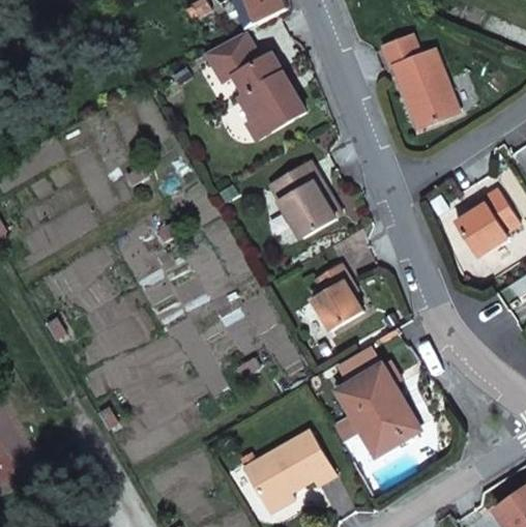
[(249,0),(258,21),(286,6),(283,0),(249,0)]
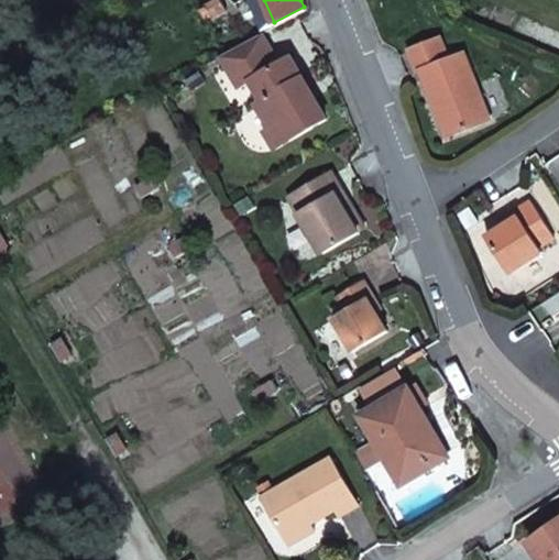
[(304,84),(287,53),(271,63),(256,33),(218,53),(234,86),(249,78),(258,97),(250,100),(264,124),(258,129),(269,149),(324,119),(310,95),(305,98),(298,86),(304,84)]
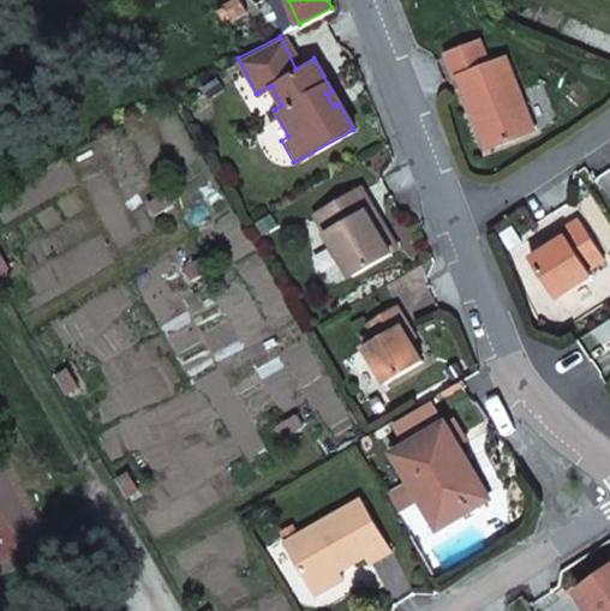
[(531,126),(503,55),(486,63),(476,37),(442,51),(453,76),(455,75),(471,112),(477,109),(491,142),(531,126)]
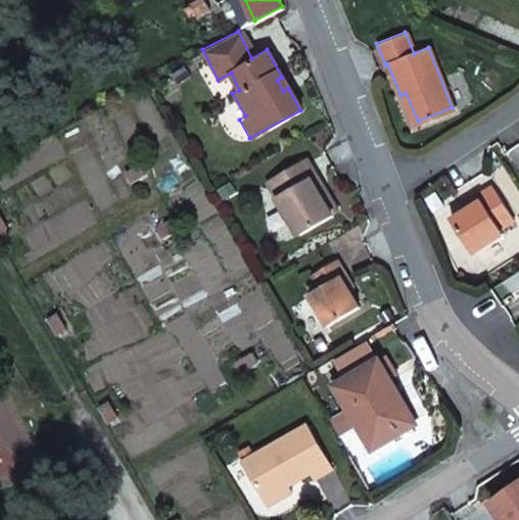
[(277,80),(283,91),(288,88),(282,78),(277,80)]
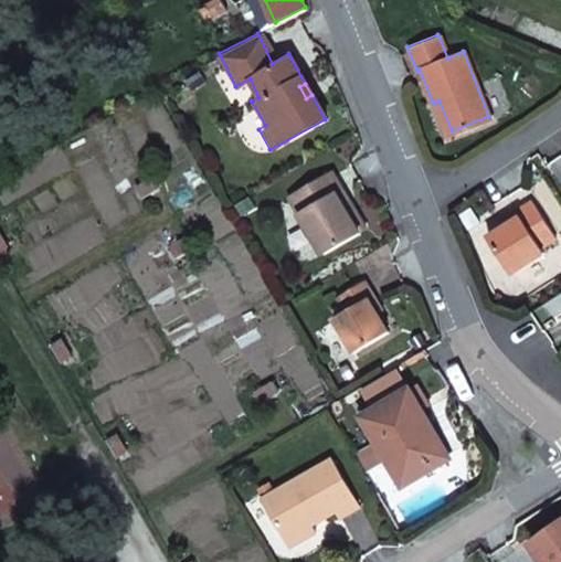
[(433,103),(445,134),(452,130),(438,101),(433,103)]
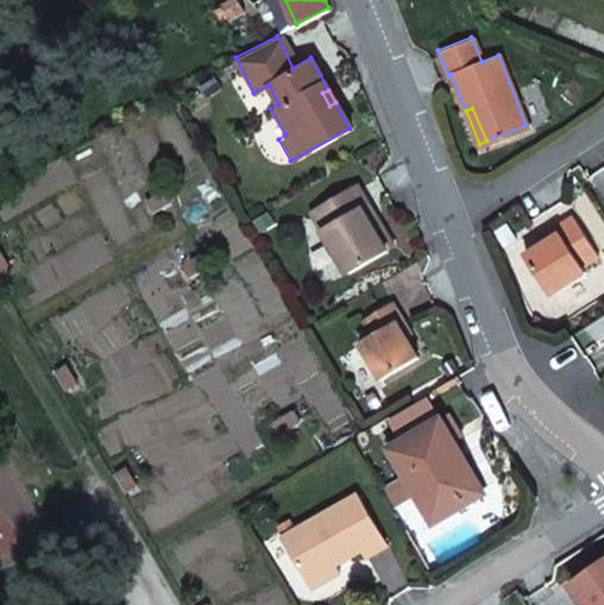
[(310,209),(345,270),(385,247),(362,207),(369,202),(358,183),(310,209)]
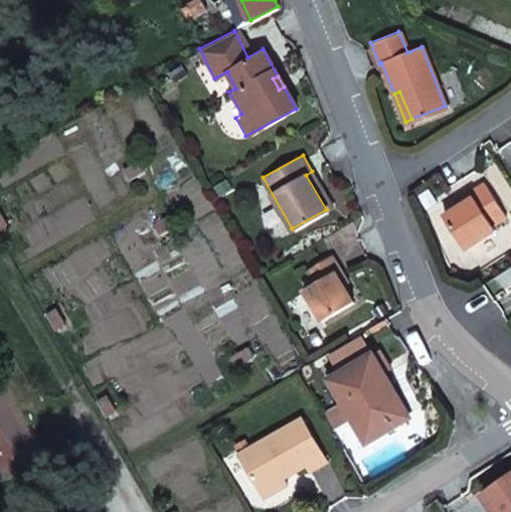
[(139,158),(124,167),(129,176),(144,167),(139,158)]
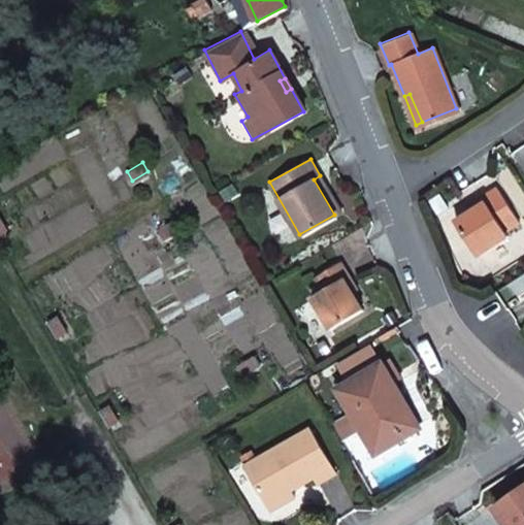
[(339,210),(320,175),(314,179),(334,215),(339,210)]
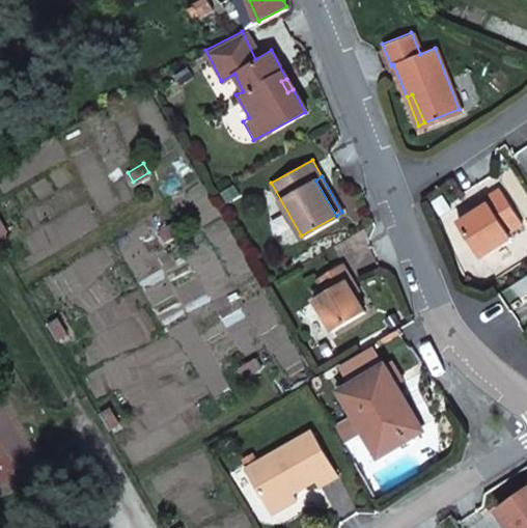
[(484,201),(471,211),(456,220),(478,254),(509,233),(507,228),(518,220),(497,187),(481,196),(484,201)]
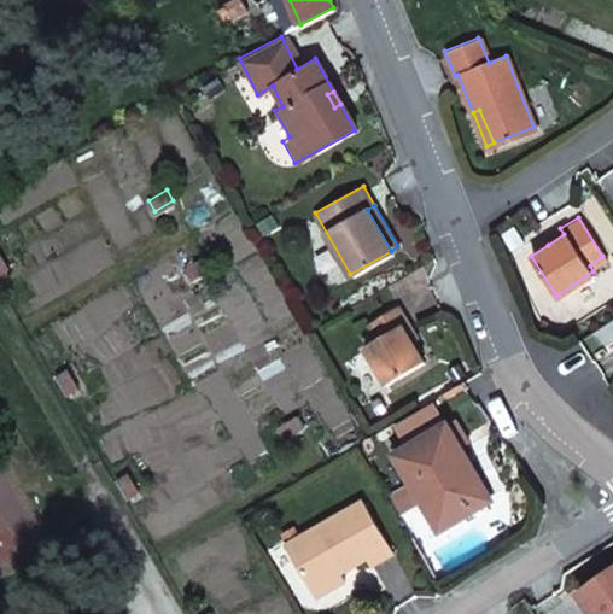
[(548,245),(564,234),(560,228),(543,239),(548,245)]
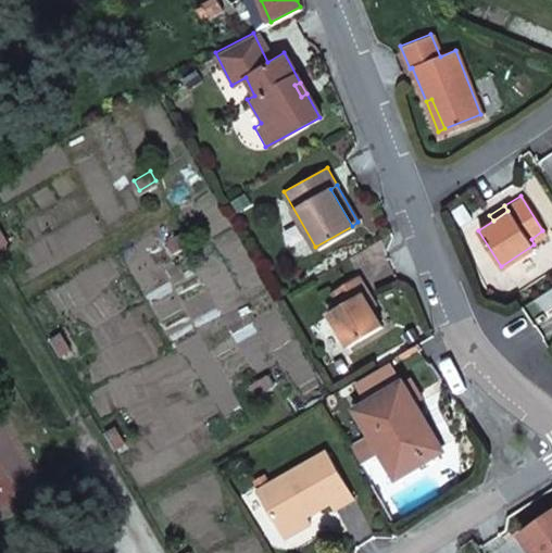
[(177,258),(195,248),(189,239),(172,249),(177,258)]
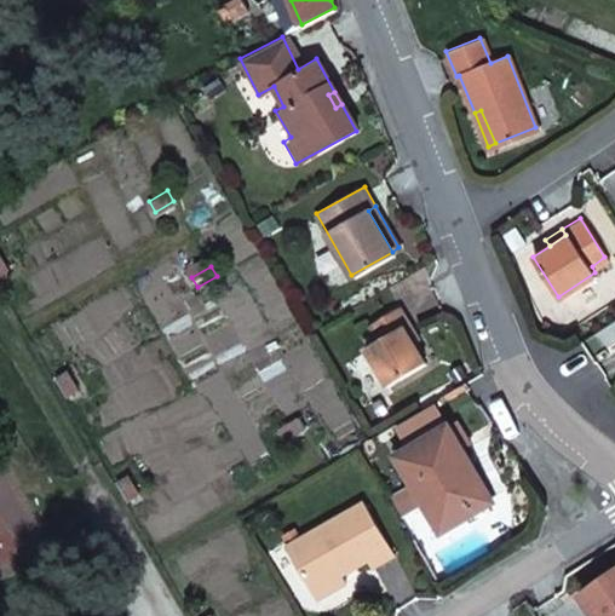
[(362,349),(384,386),(423,362),(411,341),(401,327),(406,324),(395,306),(367,323),(378,340),(362,349)]
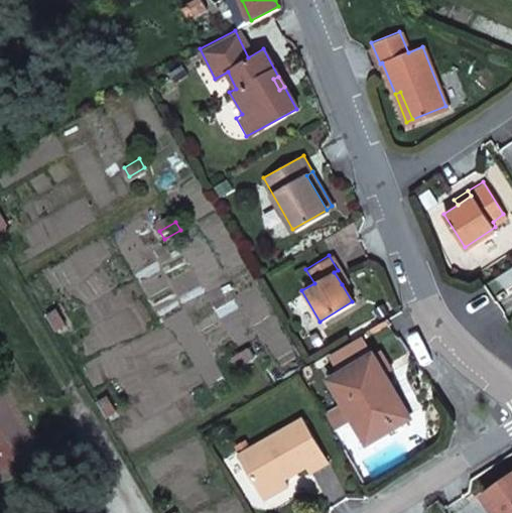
[(346,283),(338,270),(334,272),(342,284),(346,283)]
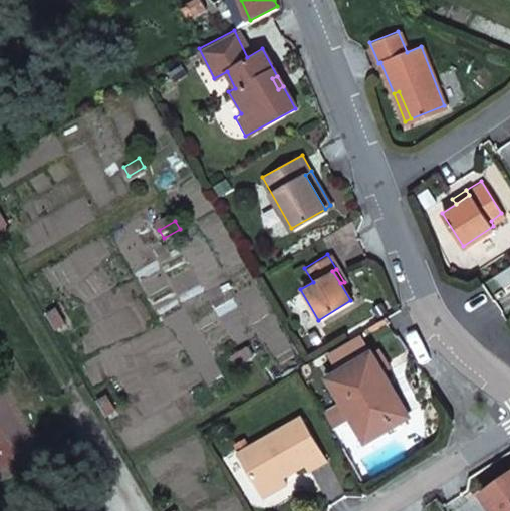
[(45,311),(54,326),(62,321),(53,306),(45,311)]
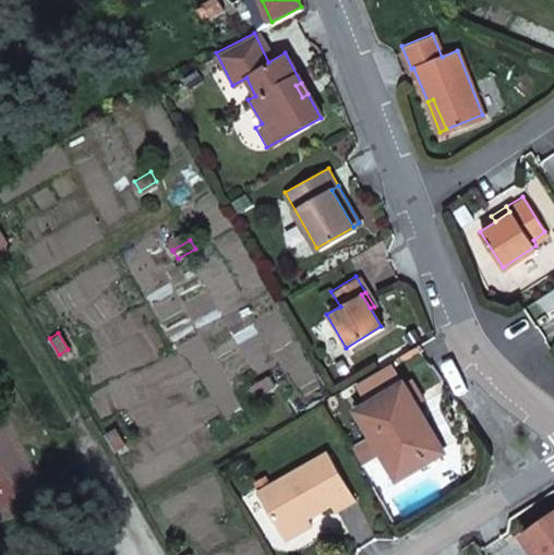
[(267,373),(250,382),(256,391),(273,382),(267,373)]
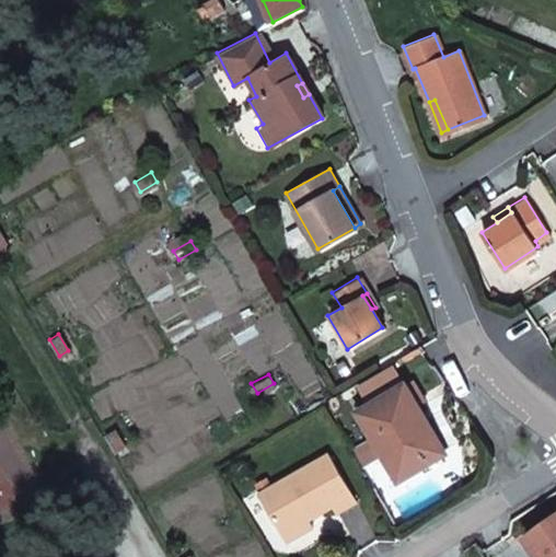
[(356,409),(397,477),(419,463),(416,457),(442,442),(404,380),(356,409)]
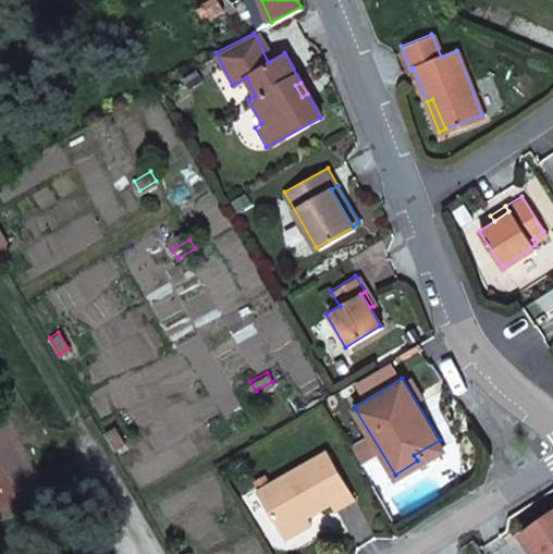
[(115,425),(125,442),(135,436),(125,419),(115,425)]
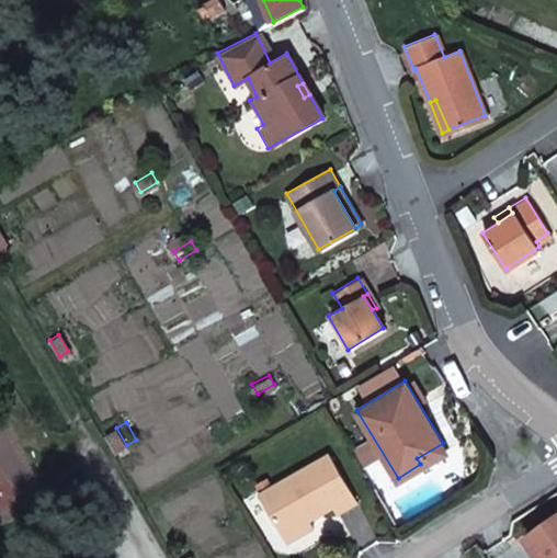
[(224,439),(234,433),(228,424),(218,430),(224,439)]
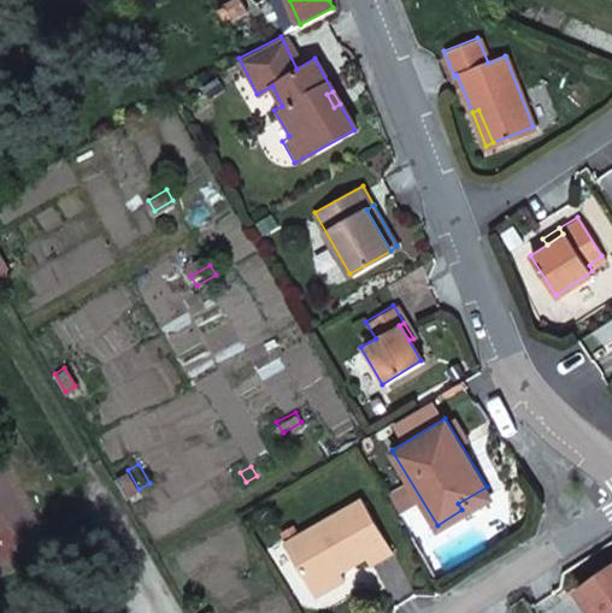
[(462,510),(490,493),(487,487),(458,504),(462,510)]
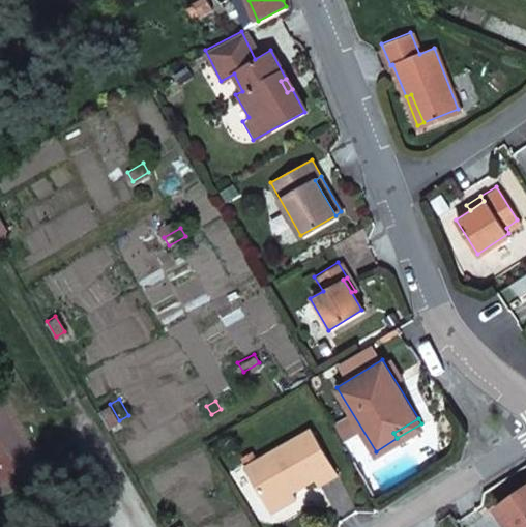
[(288,490),(313,475),(316,481),(334,471),(310,429),(243,466),(264,503),(288,490)]
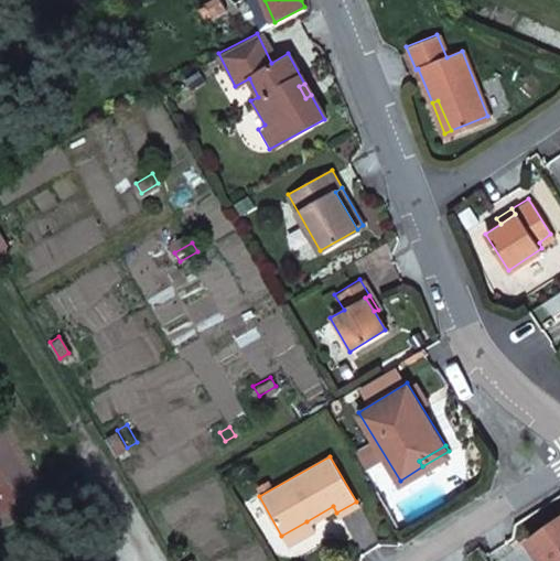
[(559,560),(559,517),(528,539),(542,560),(559,560)]
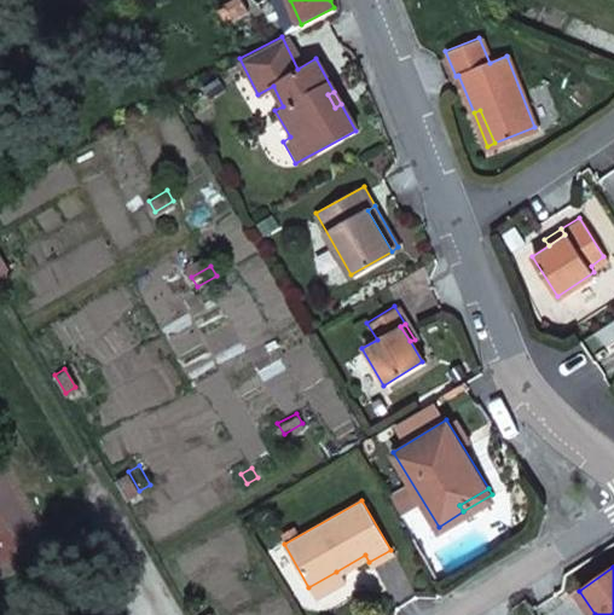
[(313,595),(340,579),(336,572),(308,587),(313,595)]
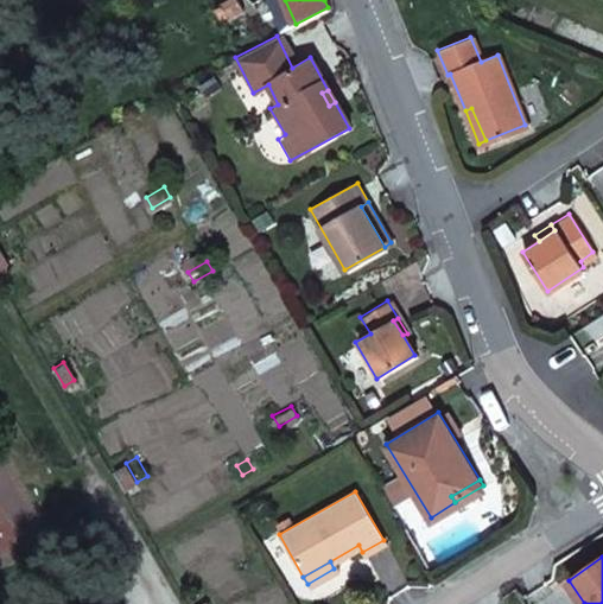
[(198,603),(205,601),(195,583),(185,589),(194,603),(198,603)]
